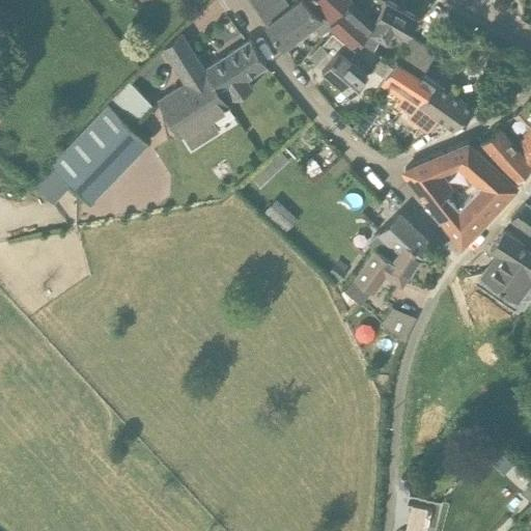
[(250,0),(258,12),(275,0),(250,0)]
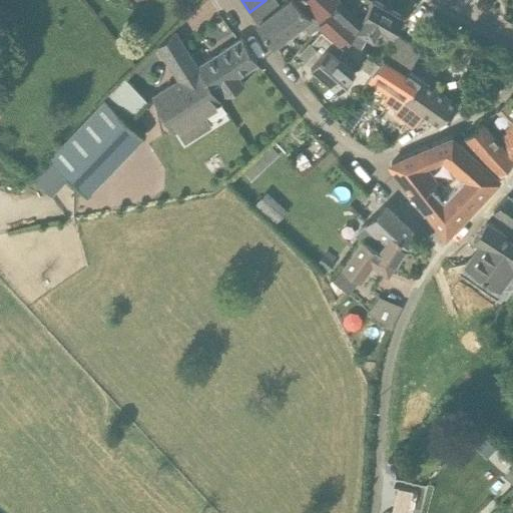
[(287,0),(281,5),(277,0),(266,0),(249,12),(258,23),(274,45),(300,23),(309,33),(320,24),(292,0),(287,0)]
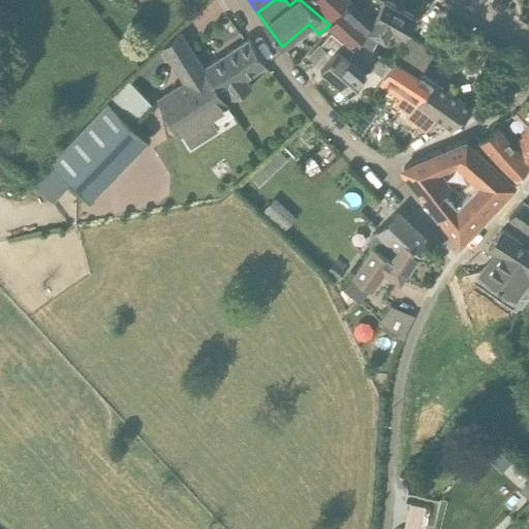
[(361,43),(372,20),(350,0),(305,0),(332,24),(348,41),(352,36),(361,43)]
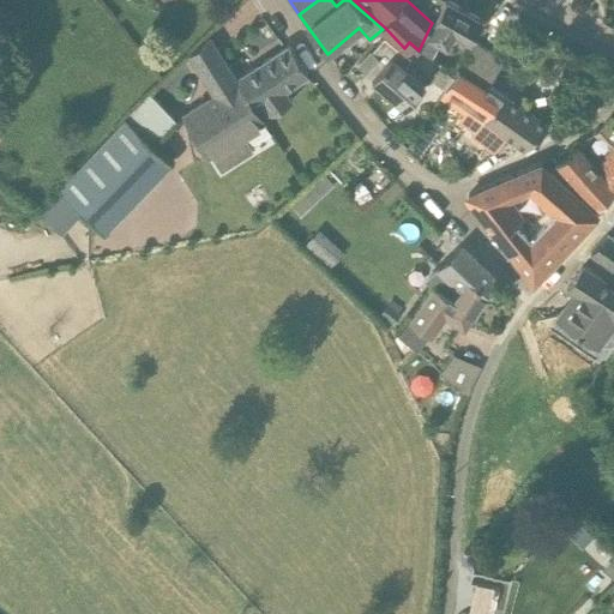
[(447,0),(443,0),(432,23),(419,50),(428,59),(440,38),(449,43),(452,36),(462,42),(464,36),(470,38),(481,19),(447,0)]
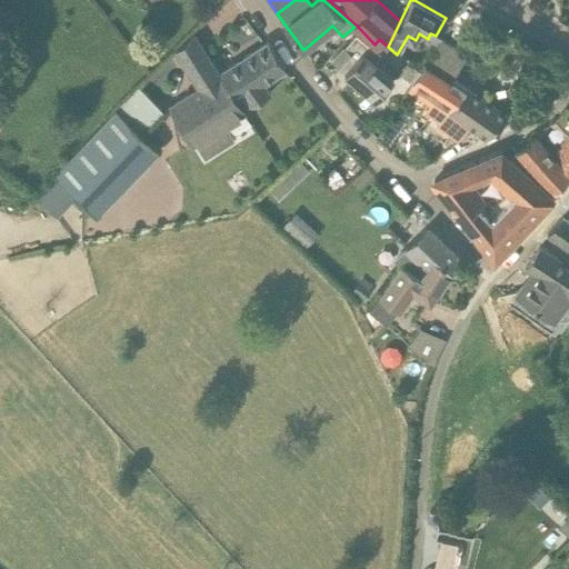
[(222,75),(195,32),(175,51),(197,87),(169,105),(196,146),(206,160),(235,140),(225,127),(269,95),(261,85),(287,67),(268,43),(222,75)]
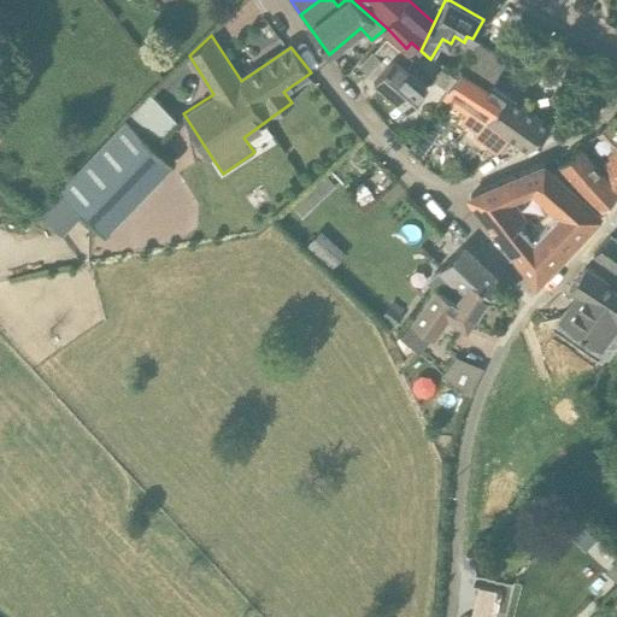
[(406,111),(424,89),(404,70),(413,60),(401,48),(399,51),(388,39),(362,68),(406,111)]
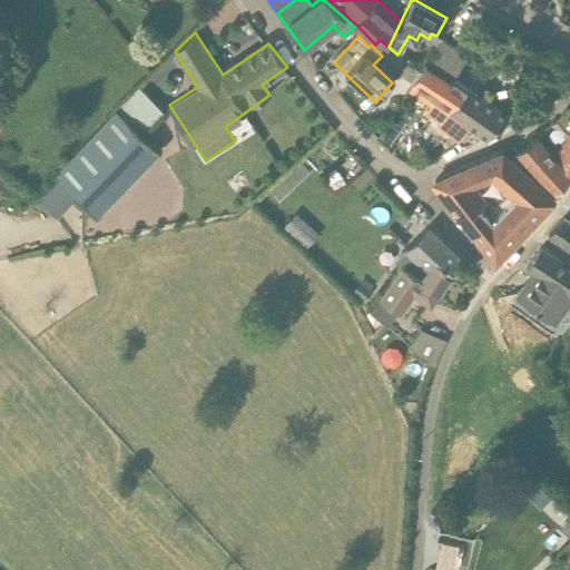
[(428,61),(454,80),(469,57),(441,40),(428,61)]
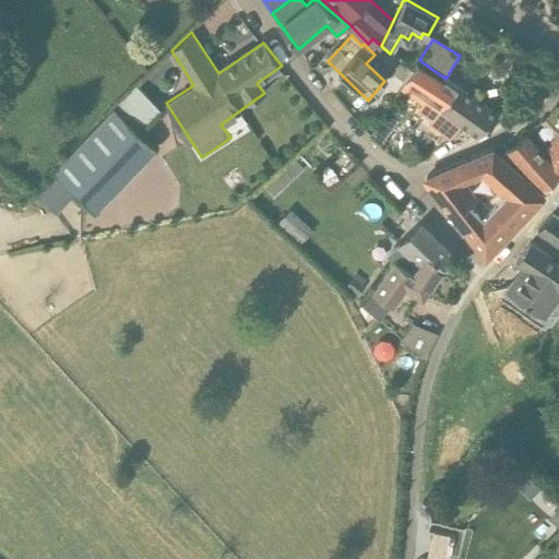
[(445,79),(419,60),(404,84),(442,109),(458,86),(445,79)]
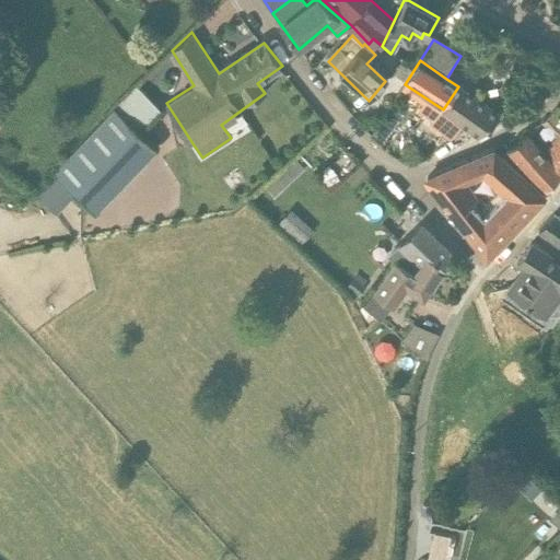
[(95,214),(158,148),(140,132),(161,108),(136,86),(85,141),(53,174),(55,176),(74,195),(95,214)]
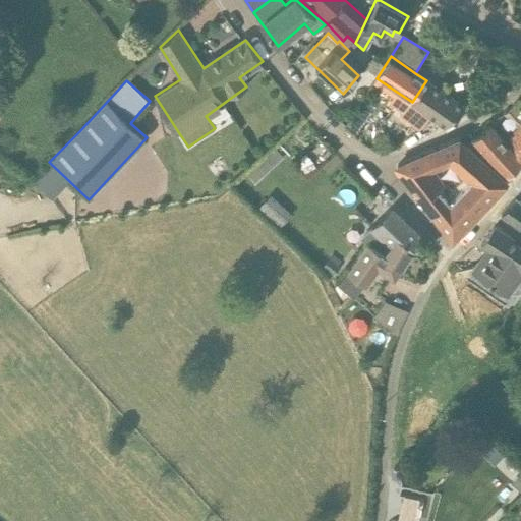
[(426,80),(412,102),(430,114),(447,125),(465,107),(426,80)]
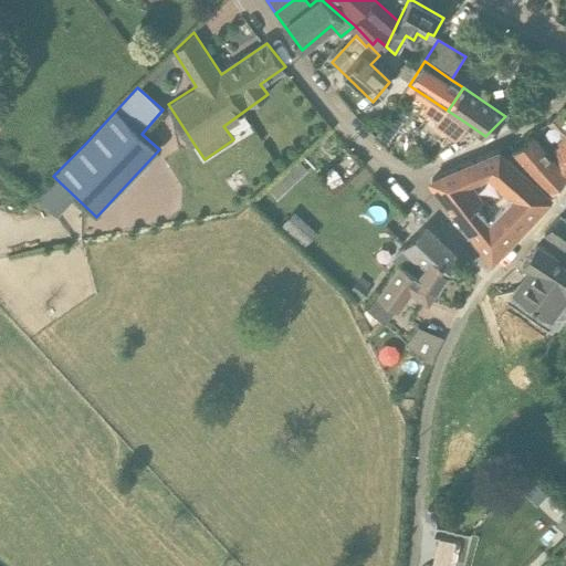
[(468,124),(448,111),(437,127),(457,139),(468,124)]
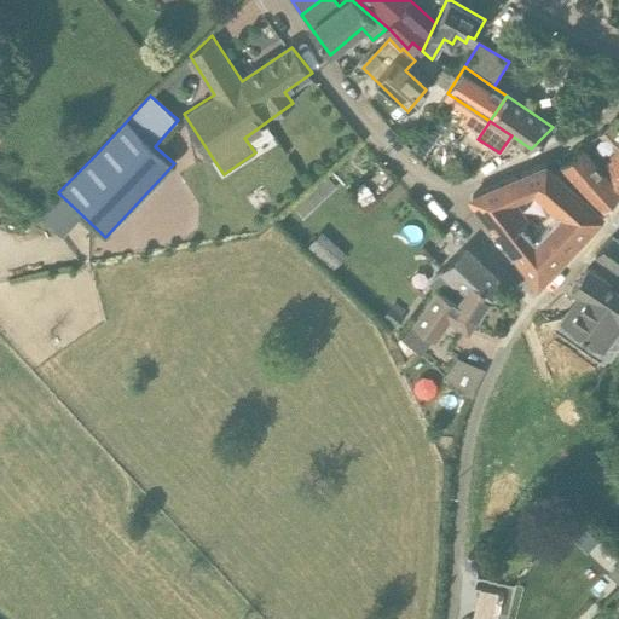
[(614,171),(618,174),(618,131),(613,125),(605,132),(618,148),(606,163),(614,171)]
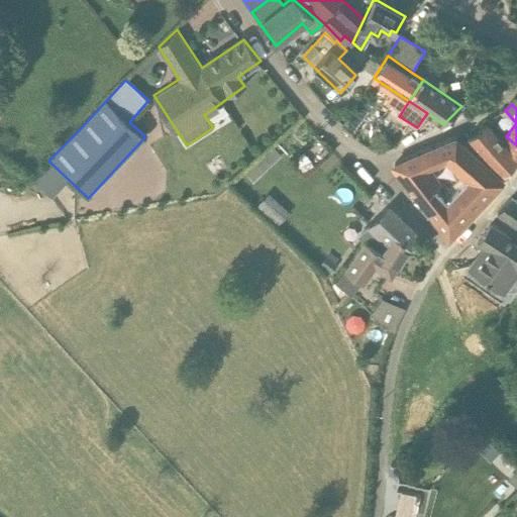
[(516,161),(516,145),(513,142),(507,148),(498,137),(485,124),(470,137),(478,150),(505,175),(516,161)]
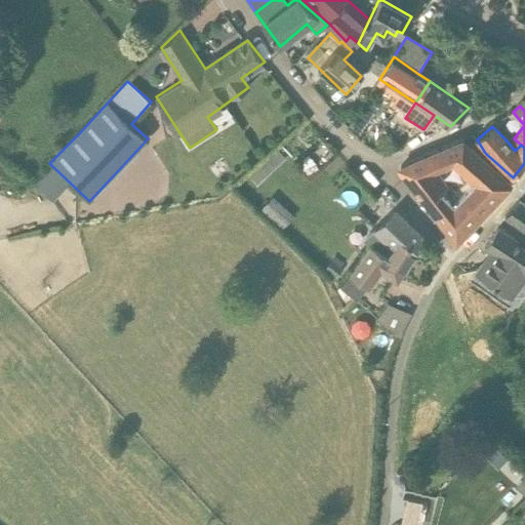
[(400,168),(439,218),(456,248),(501,197),(512,185),(509,183),(463,140),(450,146),(400,168)]
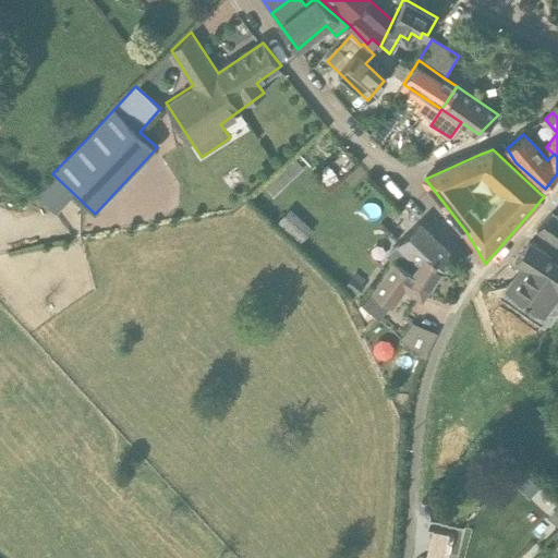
[(339,178),(324,162),(314,169),(323,182),(324,181),(328,185),(339,178)]
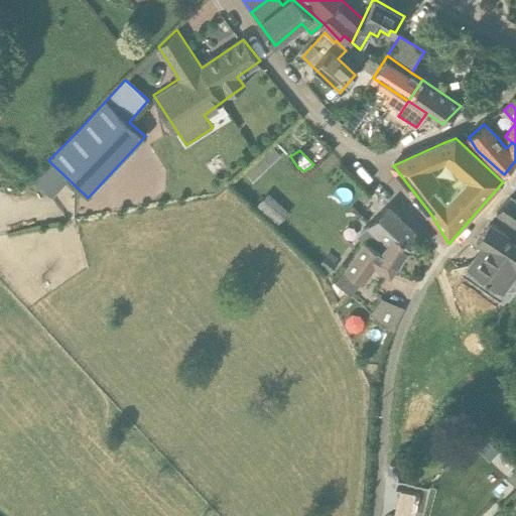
[(50,198),(69,179),(50,162),(33,180),(50,198)]
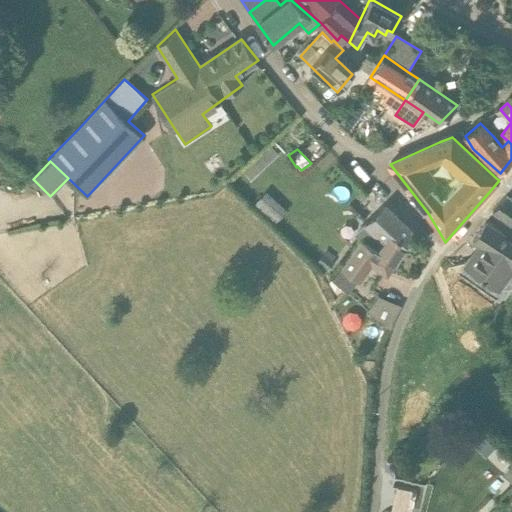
[(255,204),(264,212),(275,200),(266,192),(255,204)]
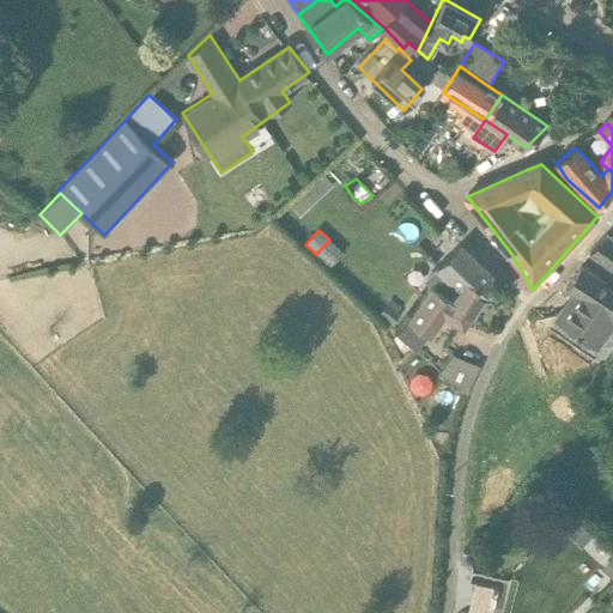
[(612,271),(612,240),(606,235),(590,252),(612,271)]
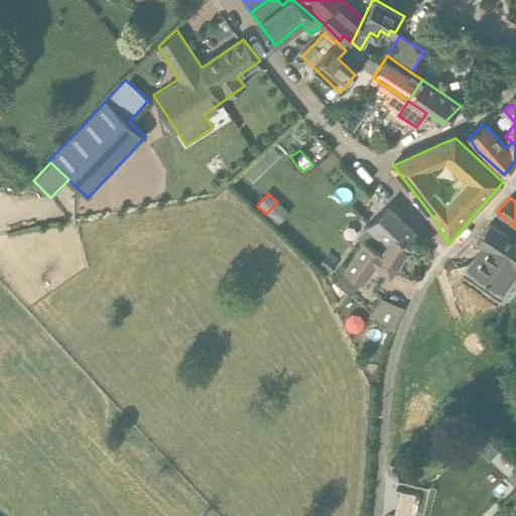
[(363,234),(383,250),(392,238),(408,248),(416,235),(388,207),(369,227),(363,234)]
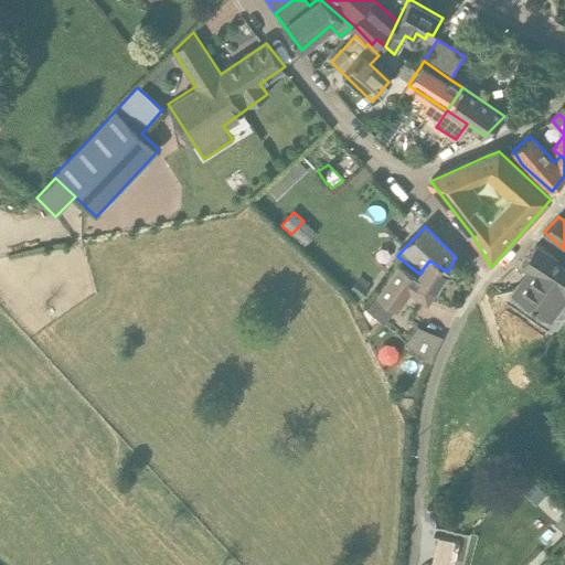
[(536,309),(551,319),(564,299),(564,269),(552,260),(554,257),(535,243),(521,263),(530,269),(513,292),(531,306),(530,307),(534,311),(536,309)]
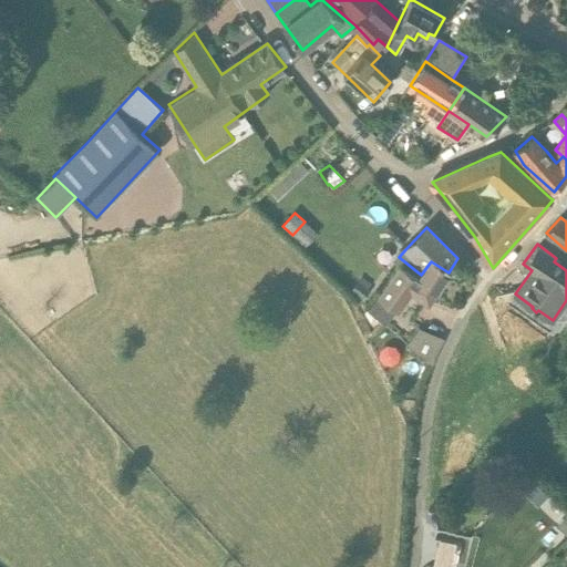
[(431,261),(421,275),(418,278),(402,266),(369,311),(385,326),(397,310),(399,311),(413,291),(429,302),(449,272),(431,261)]
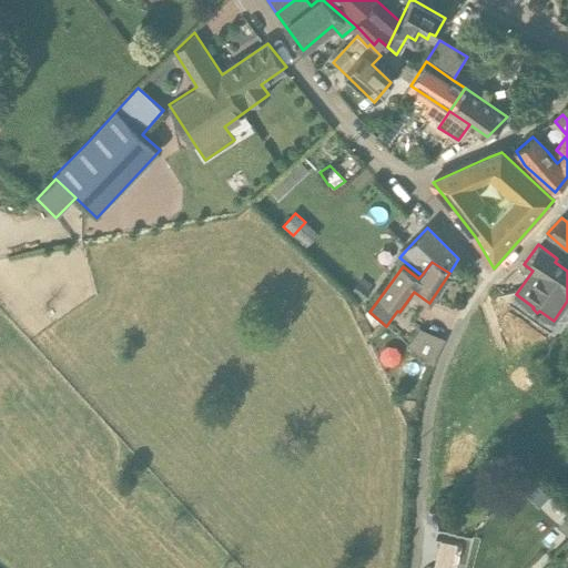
[(368,290),(359,281),(350,292),(361,303),(371,292),(368,290)]
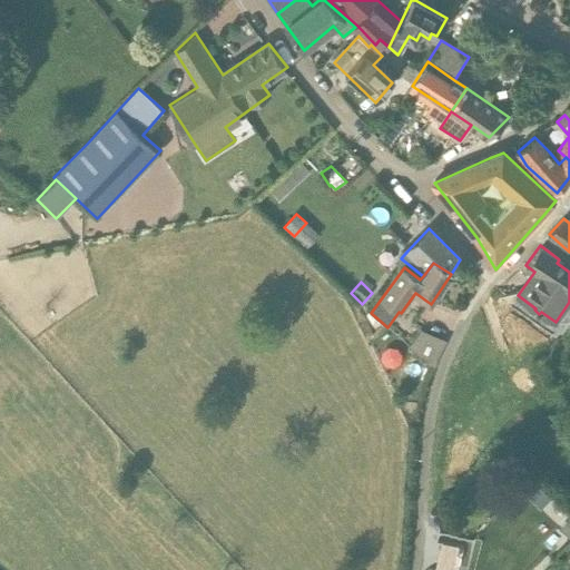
[(434,370),(444,345),(448,340),(421,330),(410,347),(434,370)]
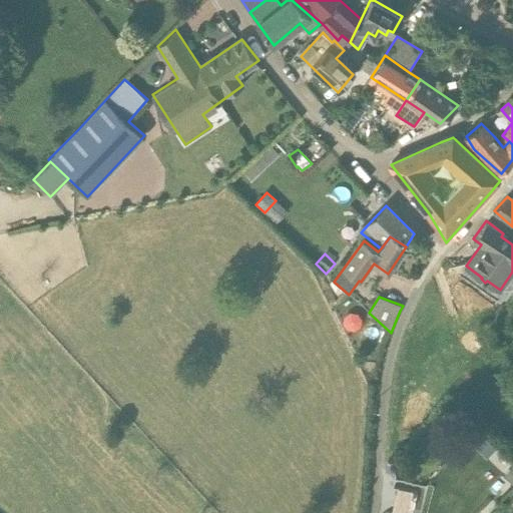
[(446,410),(437,424),(449,431),(457,417),(446,410)]
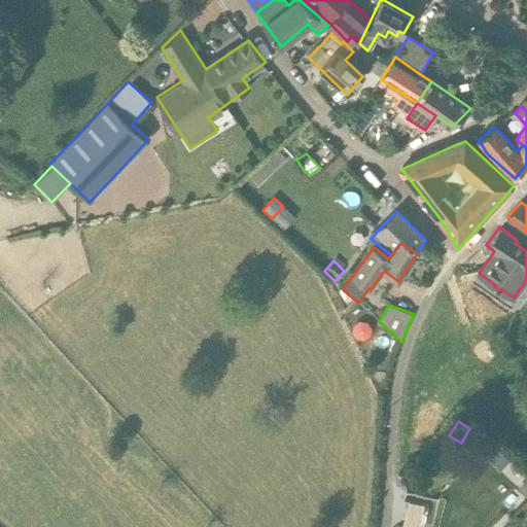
[(481,455),(489,446),(477,434),(468,444),(481,455)]
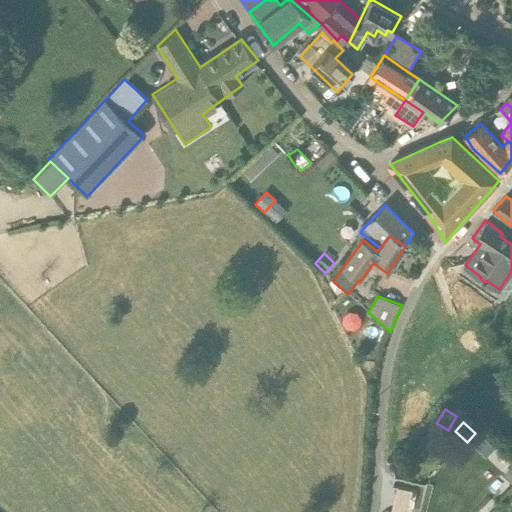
[(472,442),(486,455),(495,446),(482,433),(472,442)]
